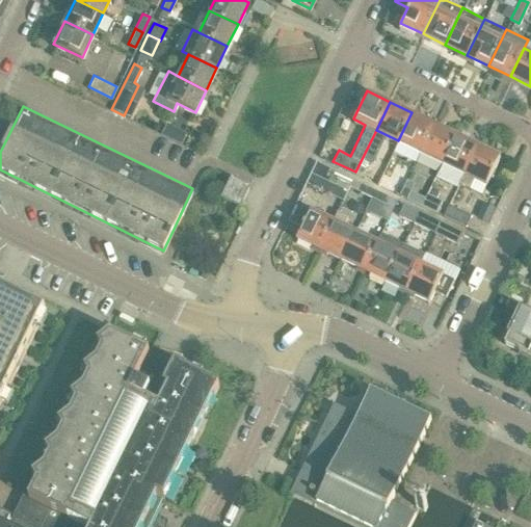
[(420,151),(433,123),(412,112),(398,140),(420,151)]
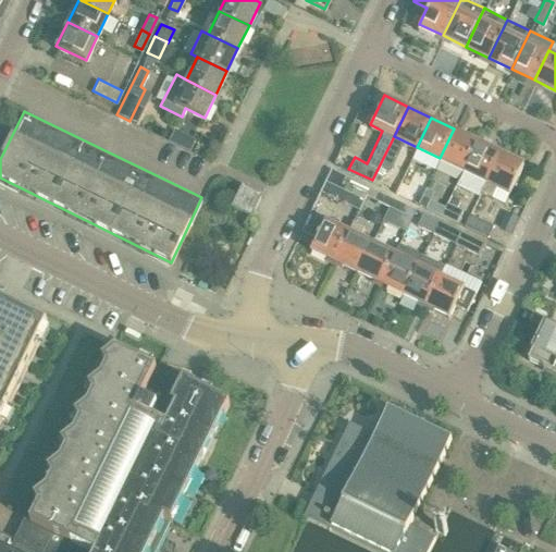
[(462,169),(477,139),(454,129),(440,158),(462,169)]
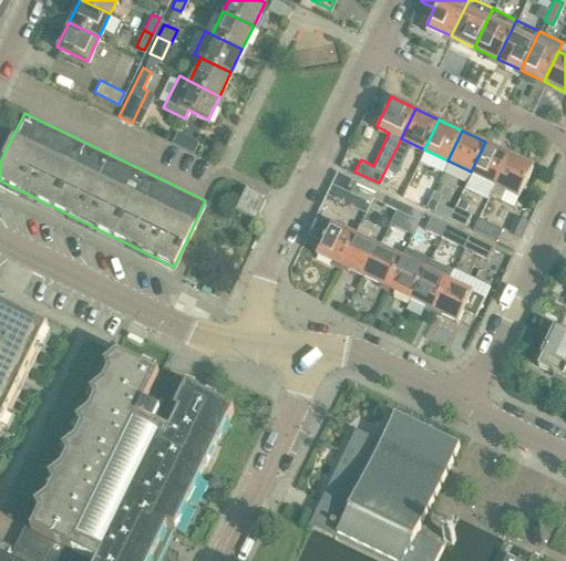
[(494,183),(508,153),(485,142),(471,172),(493,183),(494,183)]
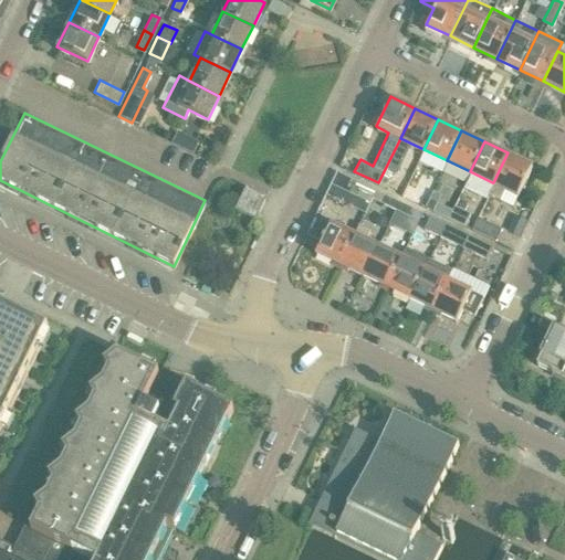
[(516,194),(531,165),(508,152),(493,182),(492,182),(488,192),(499,198),(503,188),(516,194)]
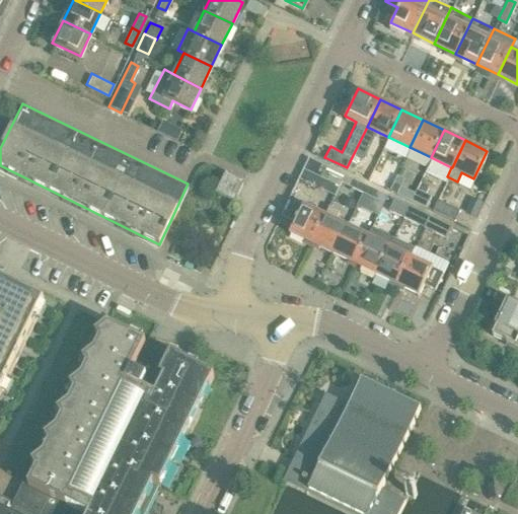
[(339,184),(344,173),(308,155),(300,172),(314,179),(317,173),(339,184)]
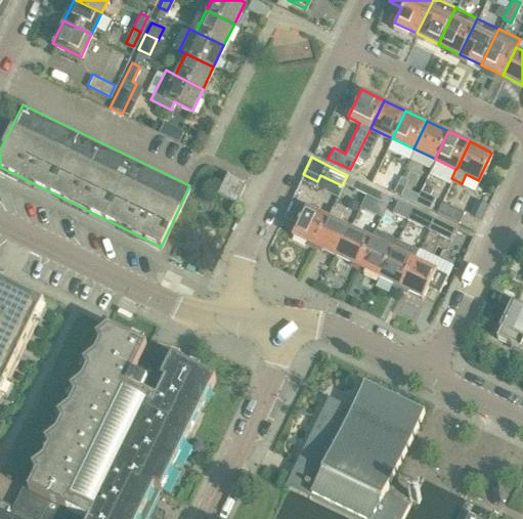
[(235,201),(245,181),(228,173),(218,192),(235,201)]
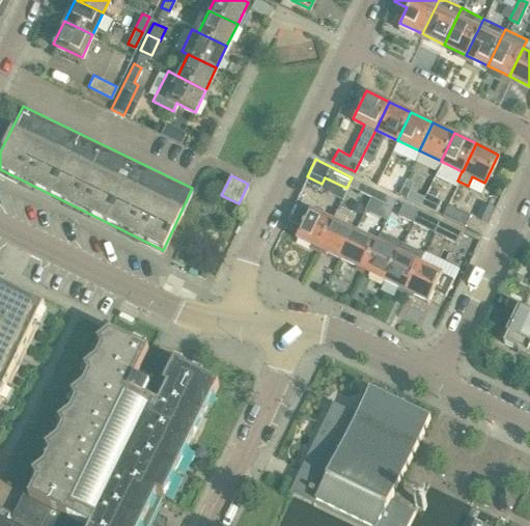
[(406,177),(398,192),(420,203),(424,195),(409,189),(413,181),(406,177)]
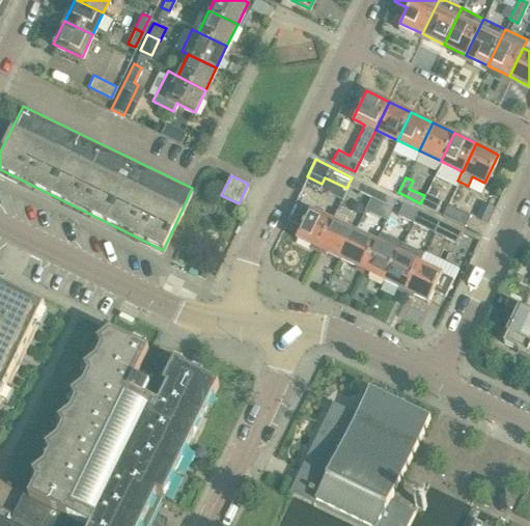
[(370,195),(373,188),(359,181),(356,188),(370,195)]
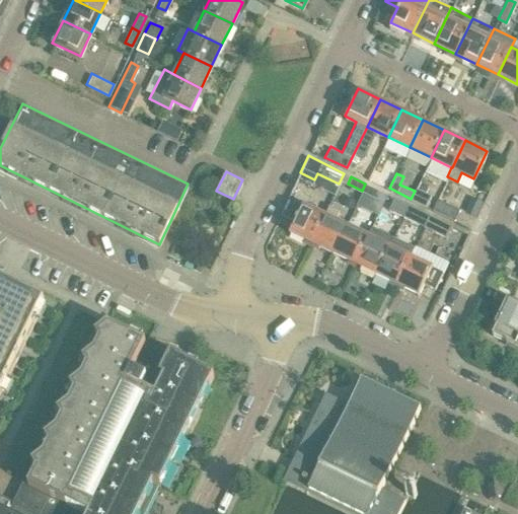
[(376,198),(380,191),(365,184),(362,191),(376,198)]
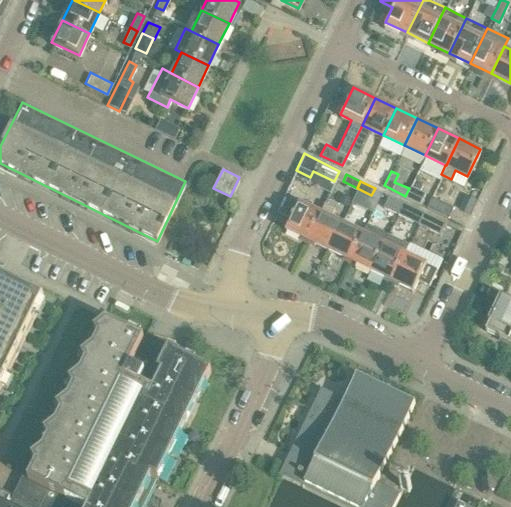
[(409,188),(405,196),(419,202),(425,191),(411,184),(409,188)]
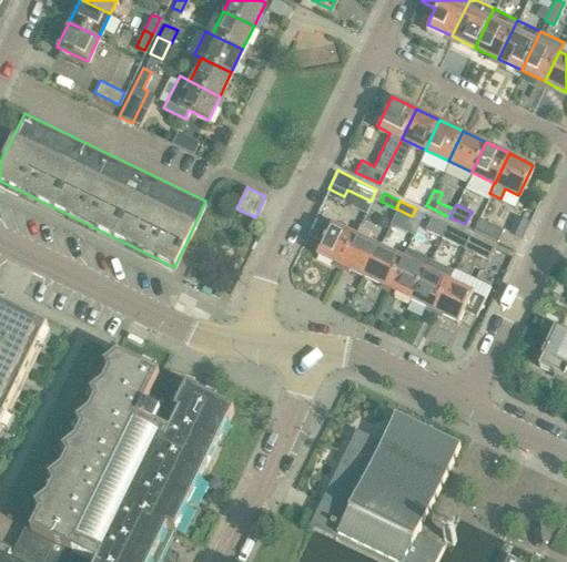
[(515,212),(508,227),(520,233),(528,218),(515,212)]
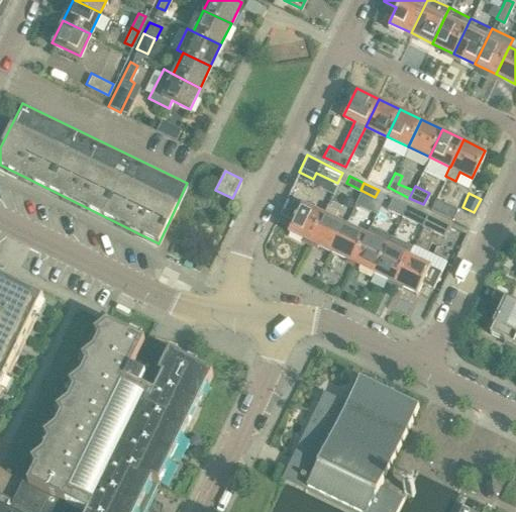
[(286,196),(280,211),(294,218),(288,230),(310,240),(323,213),(322,213),(301,203),(286,196)]
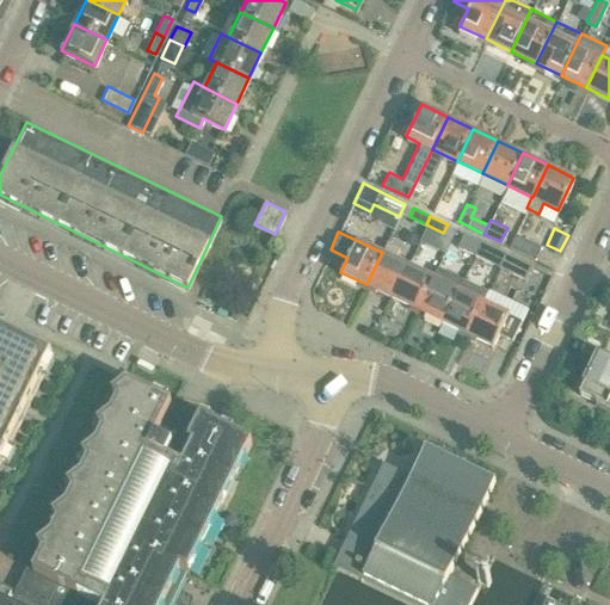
[(474,253),(480,240),(463,232),(457,245),(474,253)]
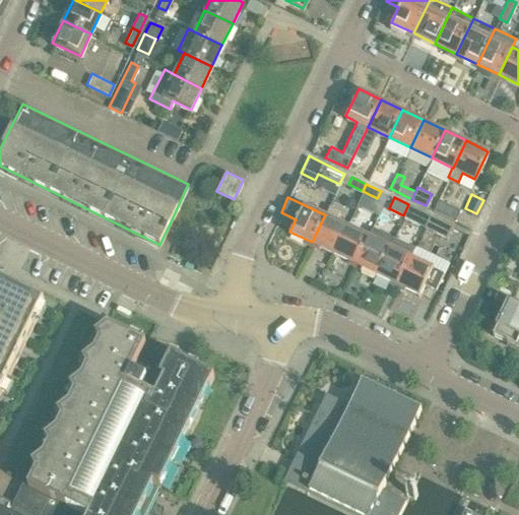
[(455,219),(460,208),(438,198),(433,209),(455,219)]
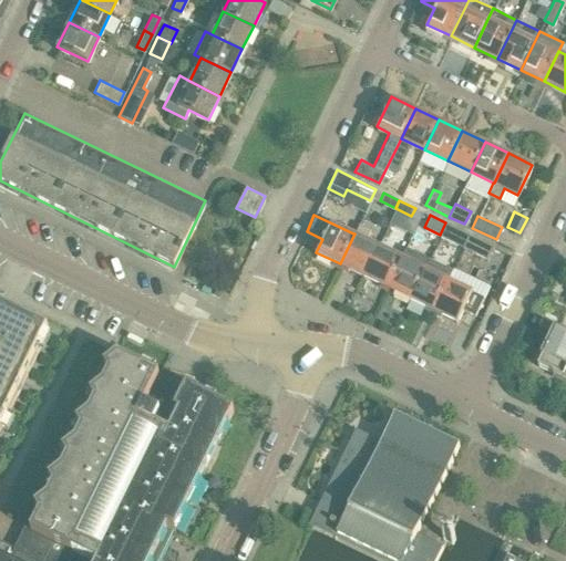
[(354,234),(340,263),(362,274),(378,245),(366,239),(371,227),(359,221),(353,234),(354,234)]
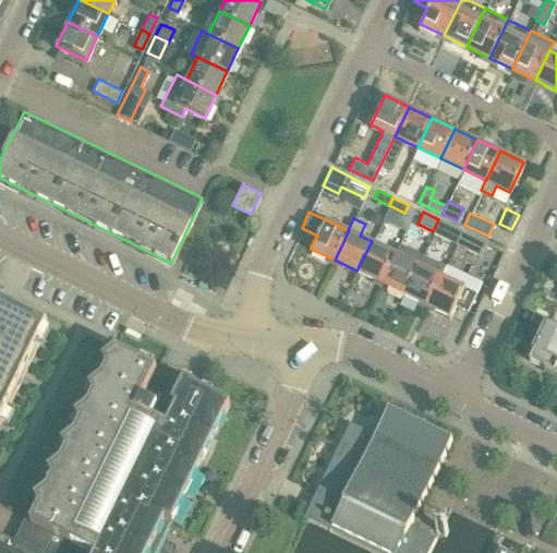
[(455,227),(438,219),(433,231),(448,239),(455,227)]
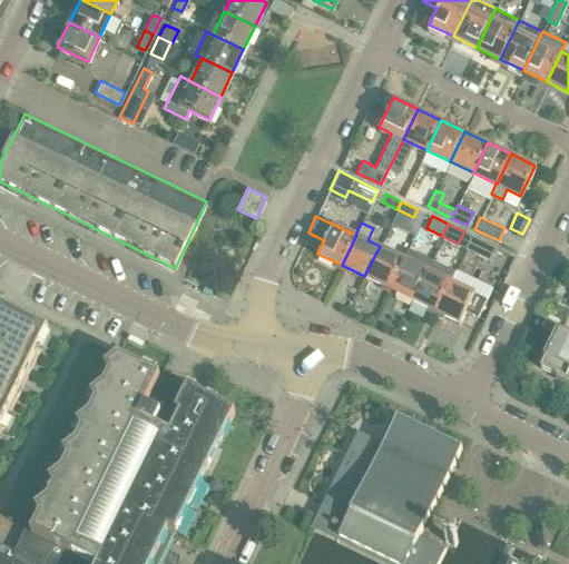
[(490,258),(496,247),(472,235),(466,247),(490,258)]
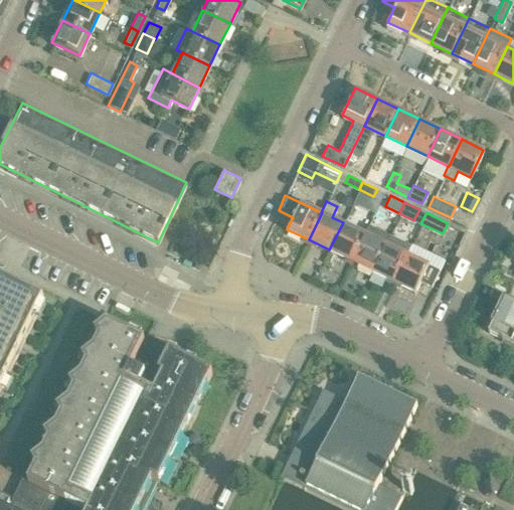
[(343,222),(329,249),(351,260),(364,232),(343,222)]
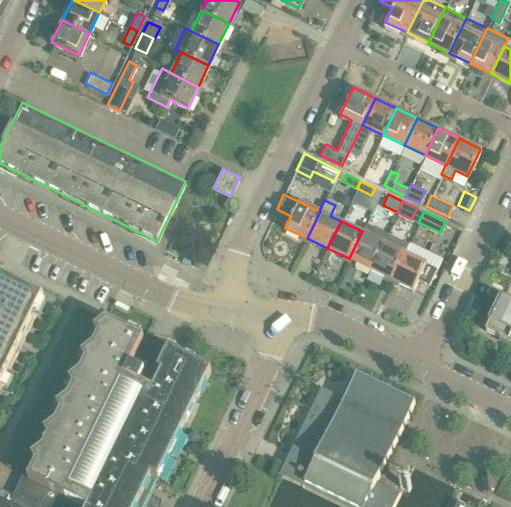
[(362,231),(349,258),(370,268),(383,241),(387,233),(366,222),(362,231)]
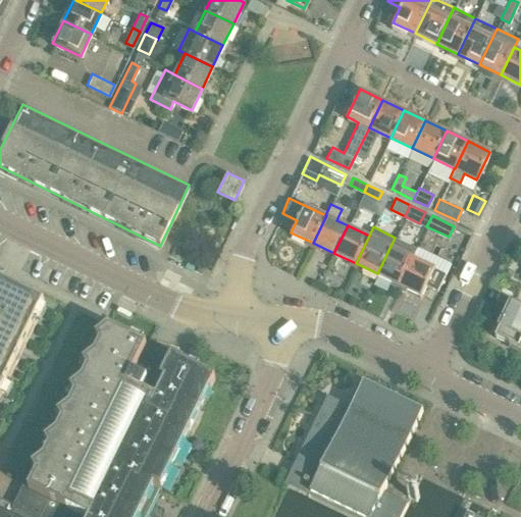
[(391,246),(377,273),(399,285),(412,256),(416,248),(395,238),(391,246)]
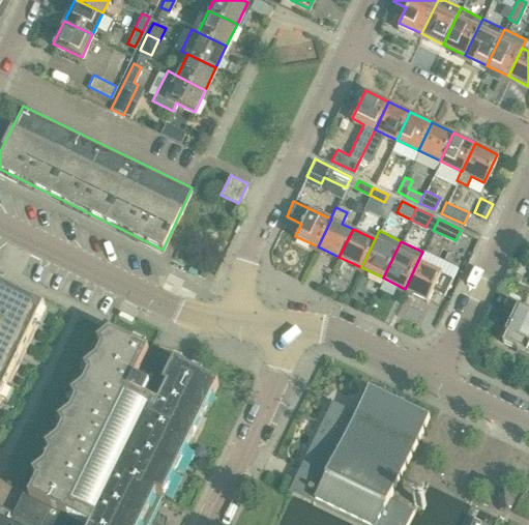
[(418,260),(405,289),(428,299),(433,288),(443,293),(450,275),(441,271),(418,260)]
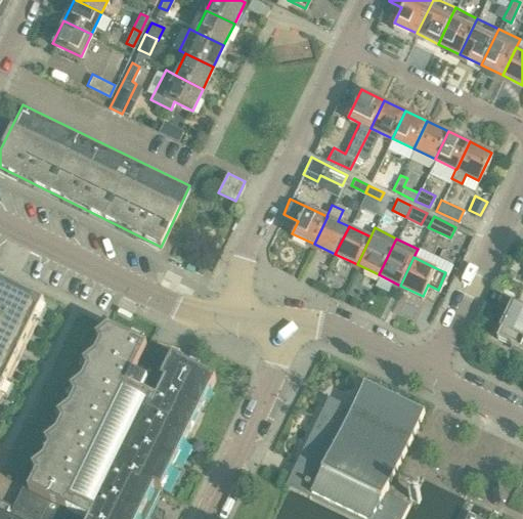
[(0,394),(44,305),(17,292),(0,283),(0,394)]
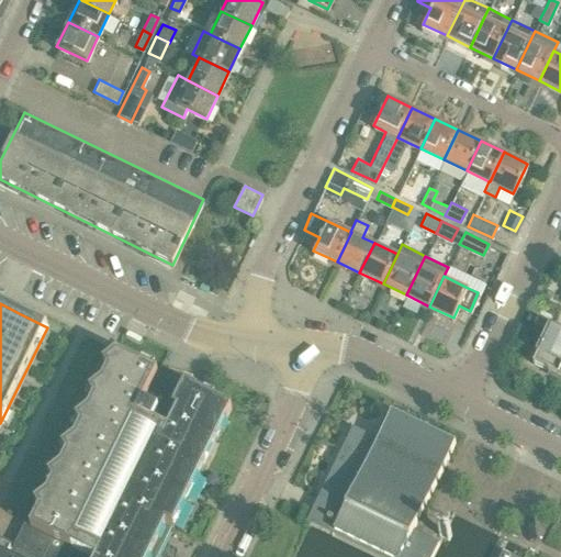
[(560,329),(549,324),(531,359),(557,372),(560,363),(560,329)]
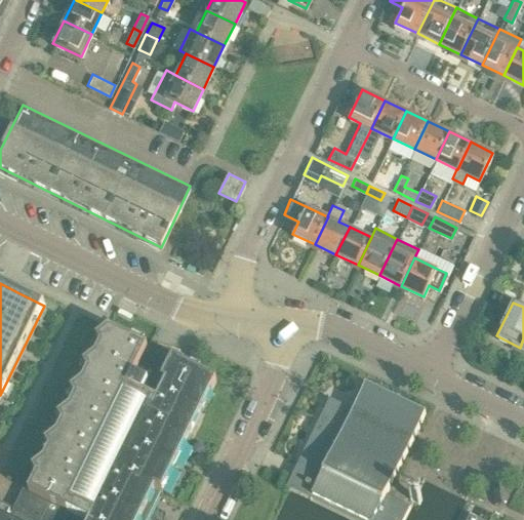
[(147,344),(108,325),(94,335),(98,342),(93,353),(82,362),(86,368),(81,378),(69,389),(73,394),(68,405),(56,414),(61,421),(55,431),(44,440),(48,446),(43,457),(31,467),(35,473),(28,488),(22,486),(15,498),(9,512),(0,507),(0,519),(142,519),(157,488),(161,489),(215,378),(184,362),(185,361),(175,357),(175,355),(163,349),(148,342),(147,344)]
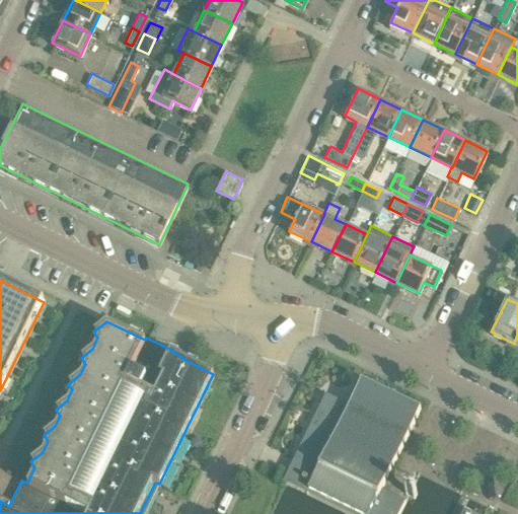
[(420,408),(361,378),(349,402),(325,391),(293,457),(292,458),(287,470),(282,479),(354,513),(396,513),(404,499),(390,491),(381,487),(420,408)]
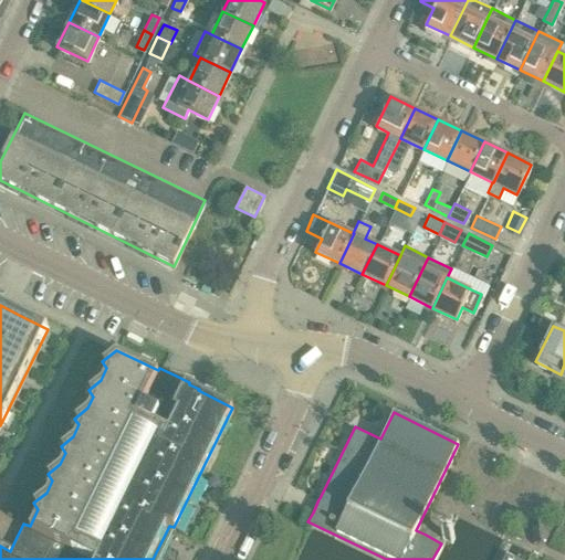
[(505,550),(500,559),(525,559),(520,557),(505,550)]
